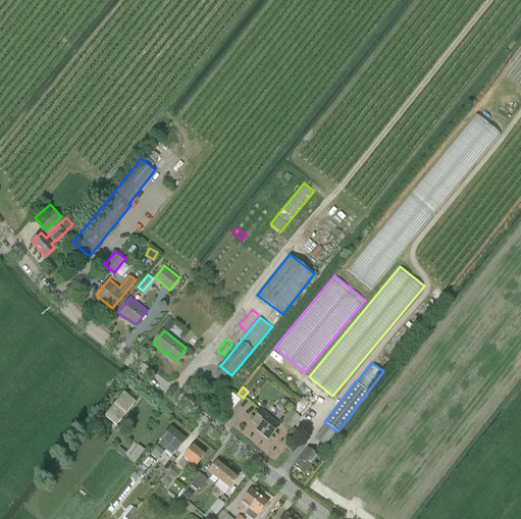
[(122,415),(135,399),(124,391),(112,407),(111,406),(105,413),(116,422),(122,415)]
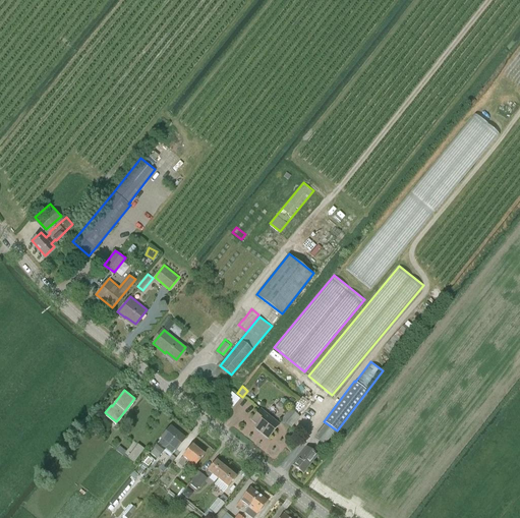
[(279,422),(260,407),(251,417),(257,422),(254,425),(268,436),(279,422)]
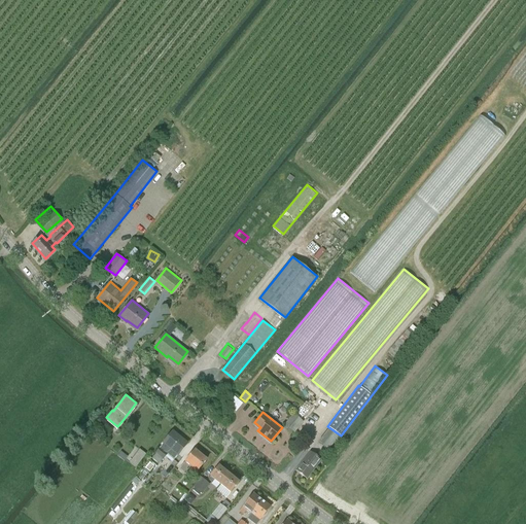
[(294,412),(285,422),(295,431),(305,420),(294,412)]
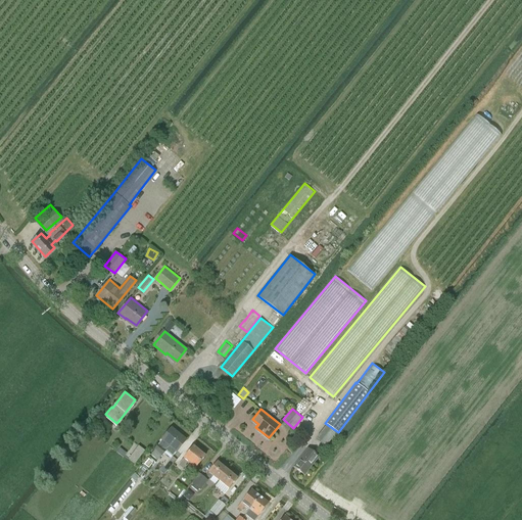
[(326,425),(317,437),(327,444),(336,432),(326,425)]
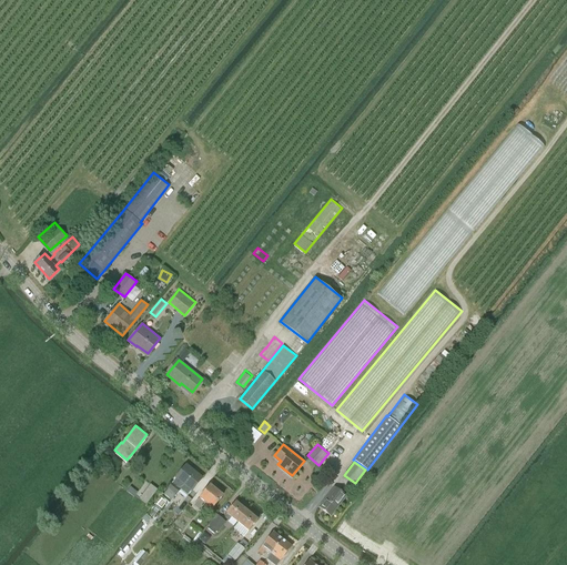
[(201,476),(186,464),(168,486),(169,486),(164,492),(172,498),(176,493),(176,494),(181,487),(188,493),(201,476)]
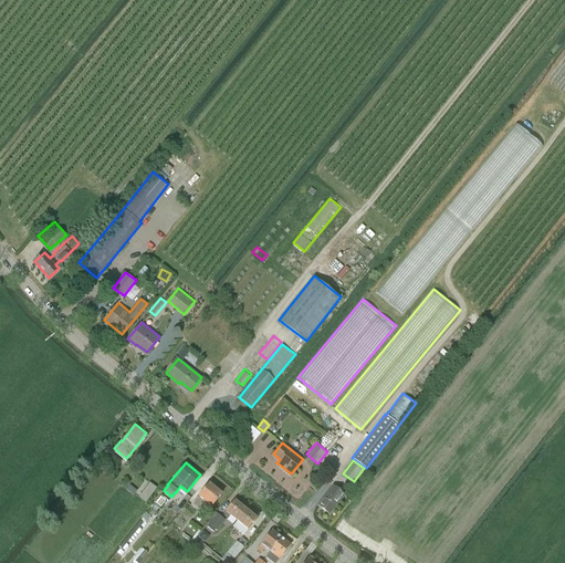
[(150,480),(139,494),(147,500),(158,486),(150,480)]
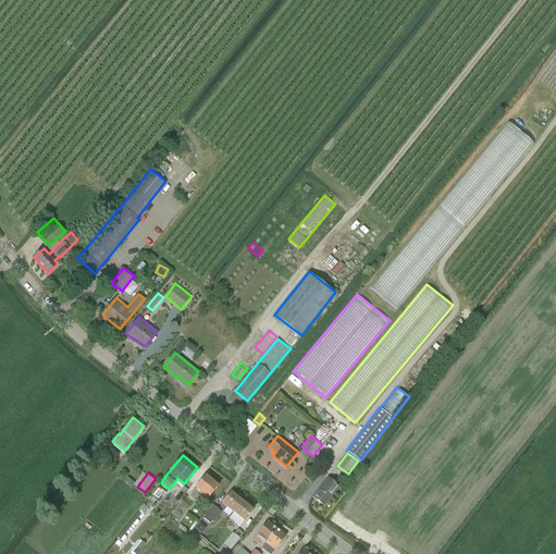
[(208,497),(218,484),(206,475),(190,494),(196,499),(201,492),(208,497)]
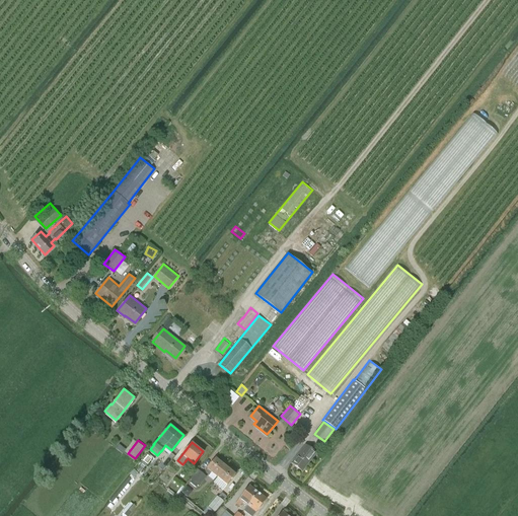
[(120,443),(117,447),(123,452),(126,447),(120,443)]
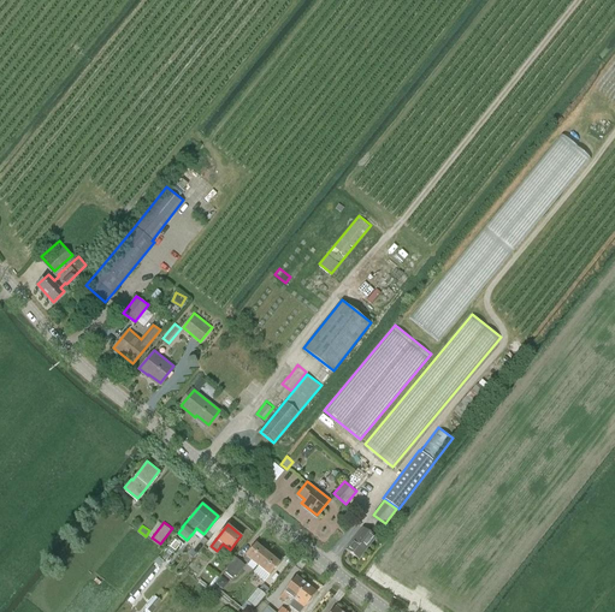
[(359,557),(376,536),(362,526),(347,547),(359,557)]
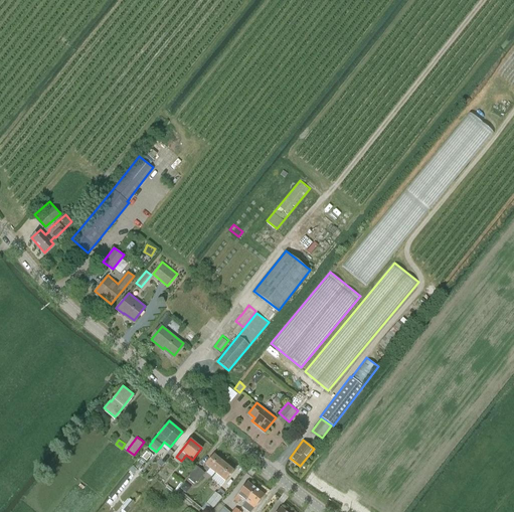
[(215,472),(223,462),(213,454),(205,464),(215,472)]
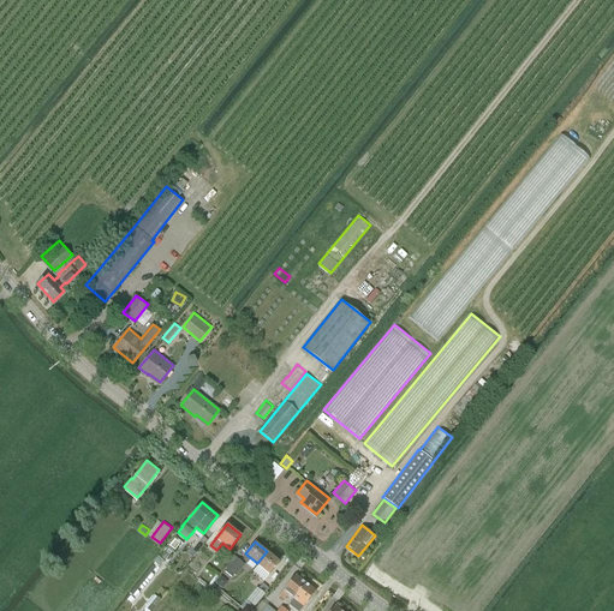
[(155,557),(160,561),(165,555),(160,551),(155,557)]
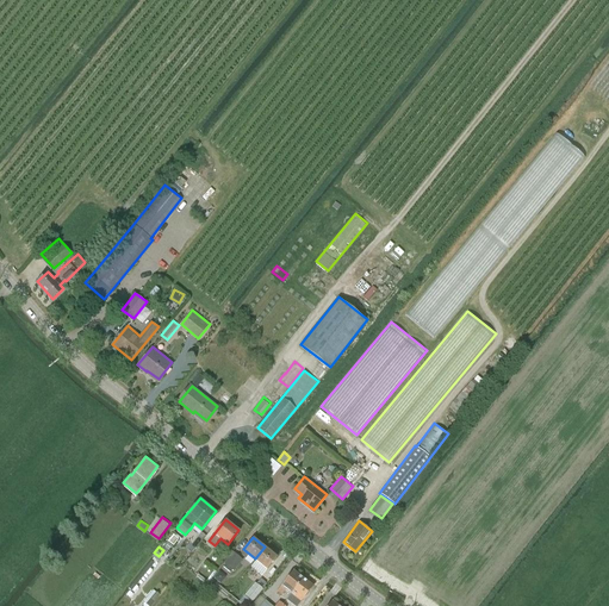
[(255,558),(256,560),(252,564),(262,573),(277,556),(265,547),(255,558)]
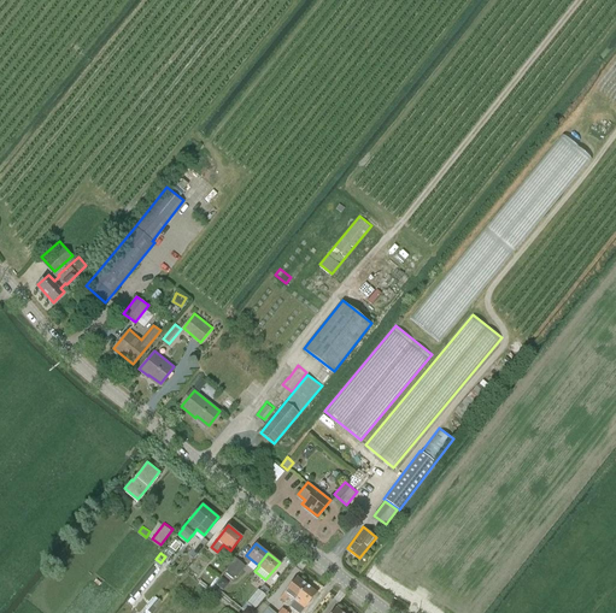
[(236,576),(246,564),(236,555),(227,567),(236,576)]
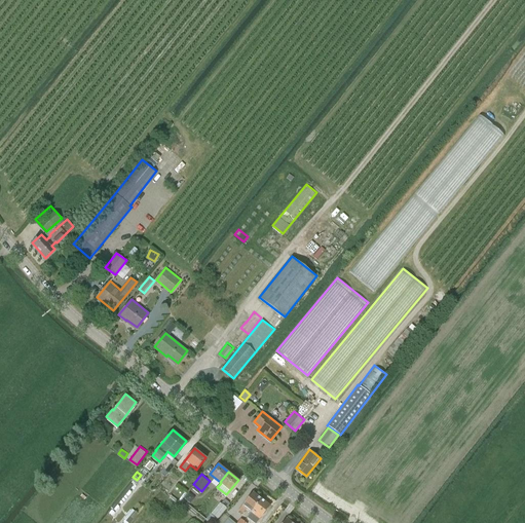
[(130,482),(111,506),(114,508),(134,484),(130,482)]
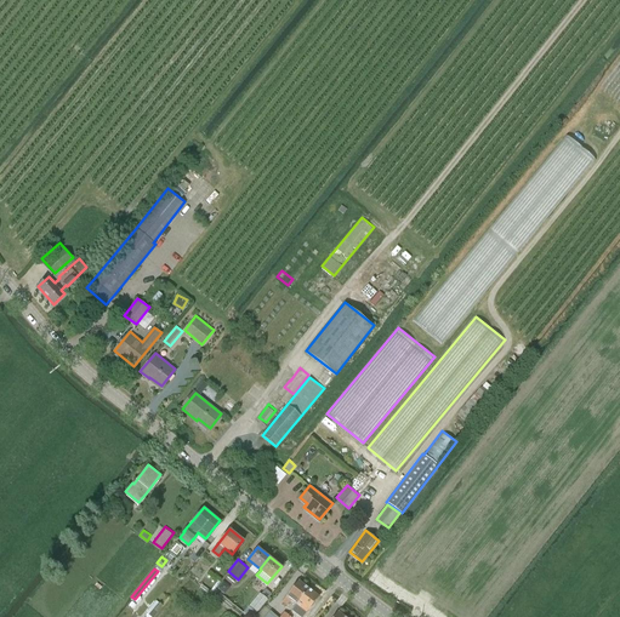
[(219,587),(226,593),(232,586),(225,580),(219,587)]
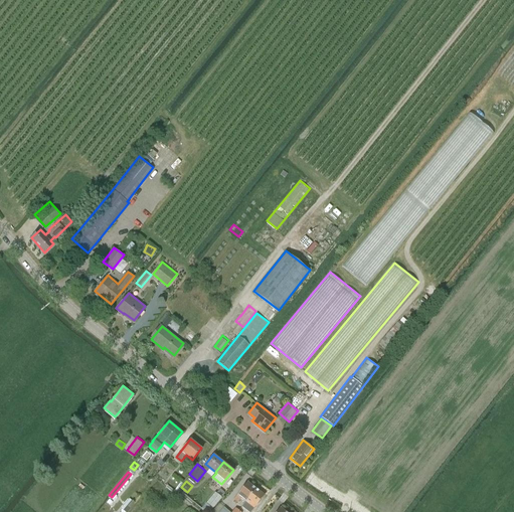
[(245,500),(255,487),(247,481),(234,498),(238,501),(241,497),(245,500)]
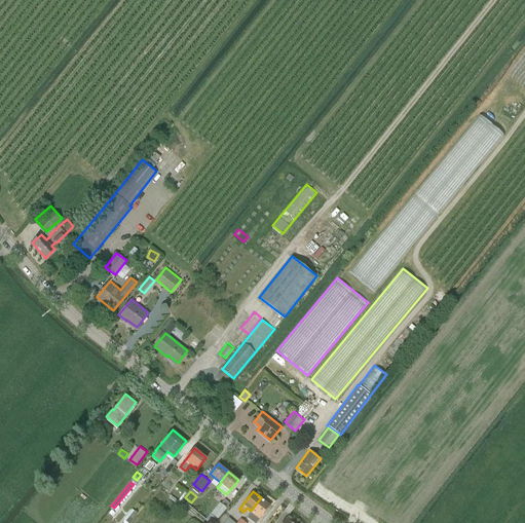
[(261,497),(251,511),(256,515),(252,519),(256,522),(270,505),(261,497)]
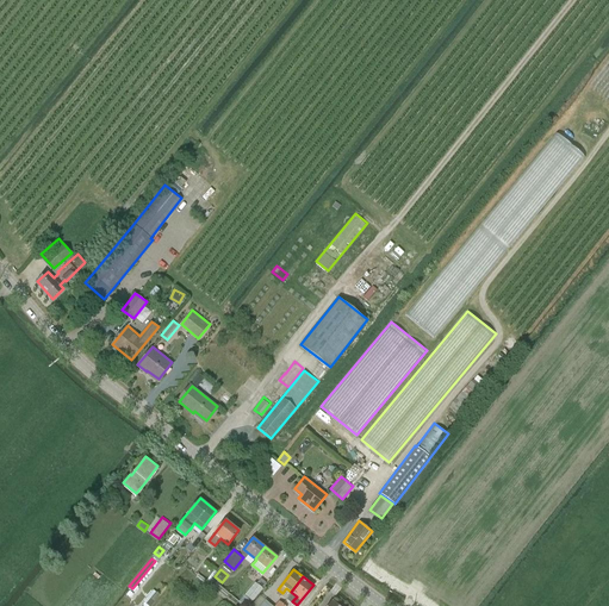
[(241,599),(246,604),(250,598),(253,599),(263,587),(255,581),(241,599)]
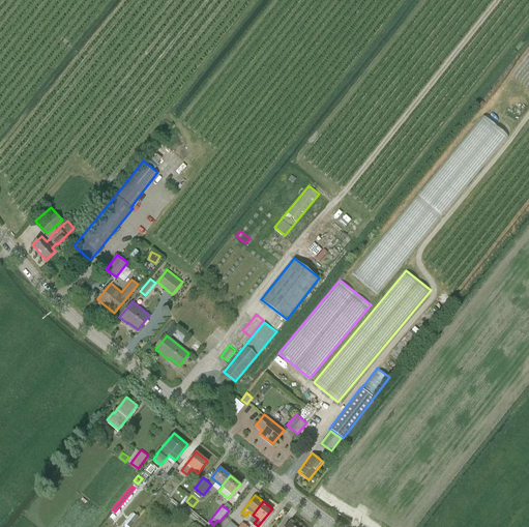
[(127,524),(130,526),(140,517),(137,514),(127,524)]
